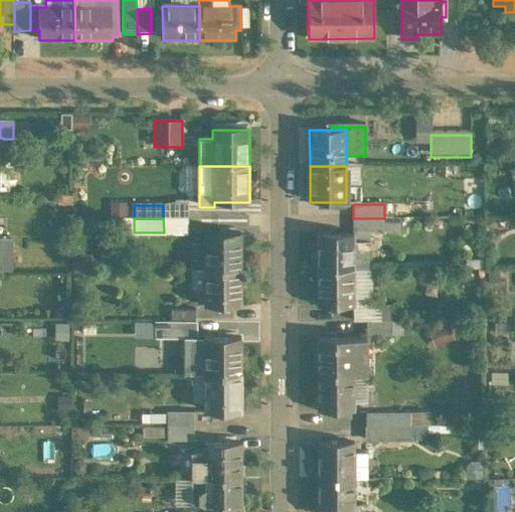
[(384,218),(357,218),(357,232),(384,232),(384,218)]
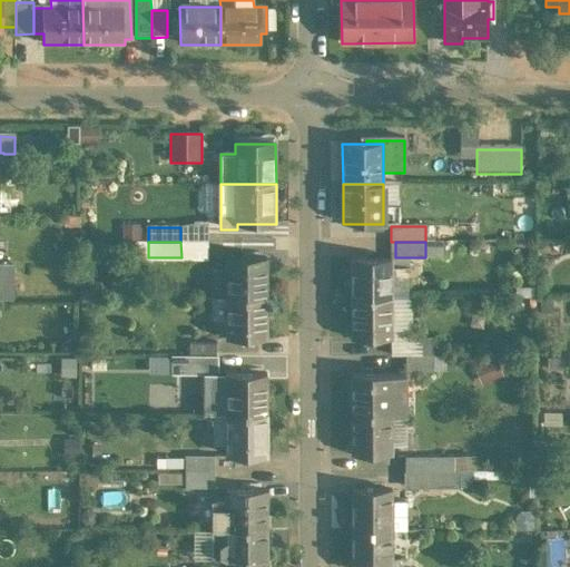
[(267,260),(227,260),(227,300),(267,300),(267,260)]
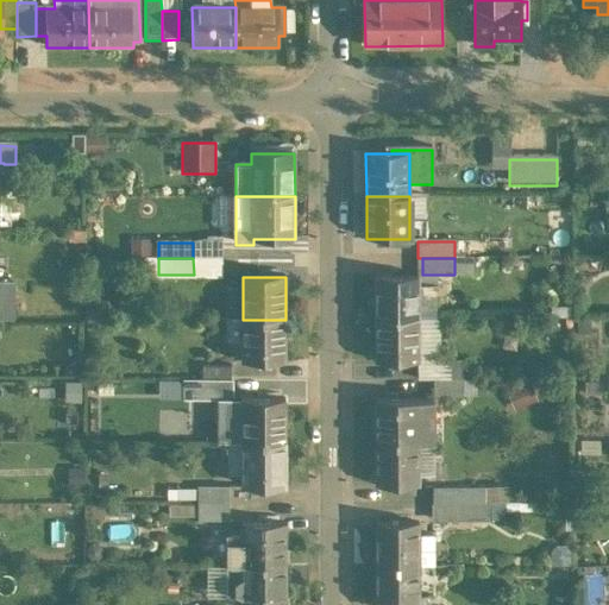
[(419,277),(376,277),(376,320),(438,320),(438,287),(419,287),(419,277)]
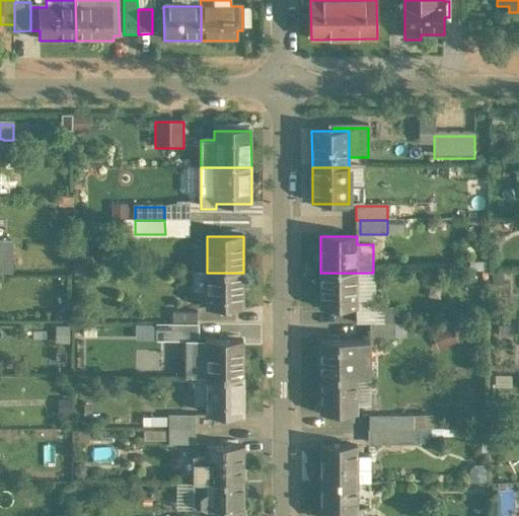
[(3,243),(0,243),(0,273),(10,274),(10,258),(2,256),(3,243)]
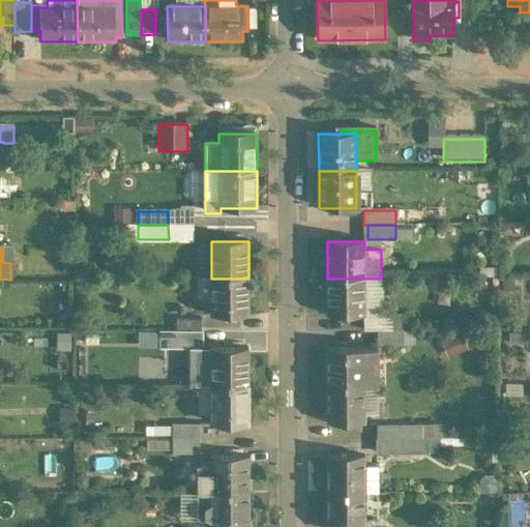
[(248,279),(211,279),(211,316),(248,316),(248,279)]
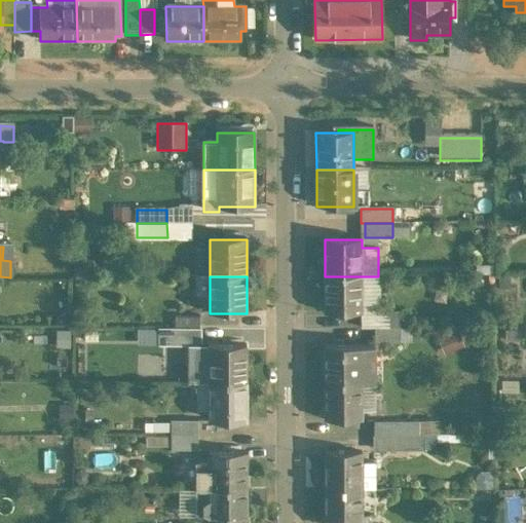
[(378,276),(325,276),(325,313),(362,313),(362,304),(378,304),(378,276)]
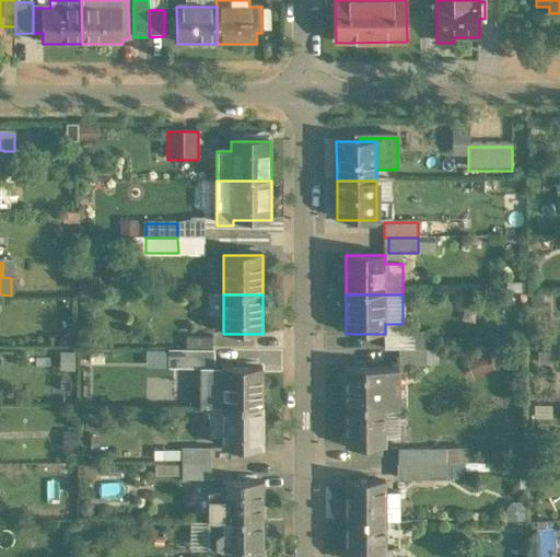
[(403,333),(403,324),(385,324),(385,334),(385,351),(399,350),(400,350),(426,350),(426,333),(403,333)]
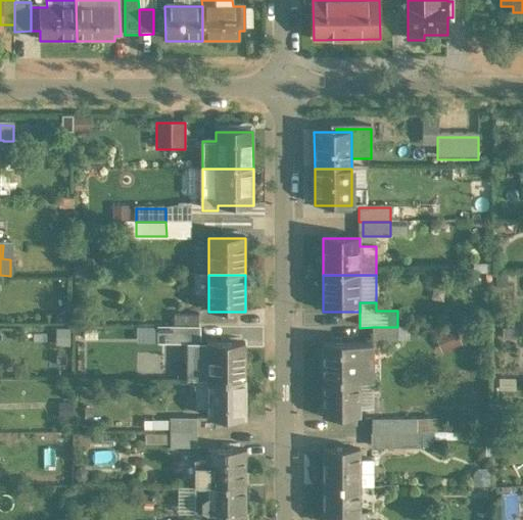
[(198,316),(174,316),(174,328),(198,328),(198,316)]
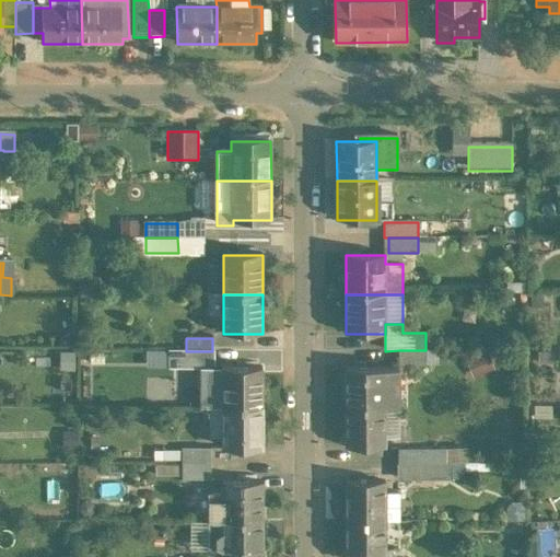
[(400,350),(399,350),(399,369),(398,369),(398,370),(400,370),(400,367),(426,367),(426,350),(400,350)]
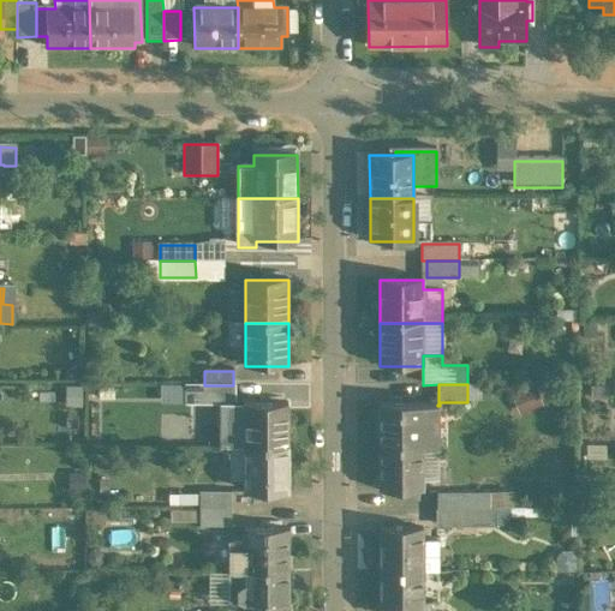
[(288,405),(245,405),(245,448),(288,448),(288,405)]
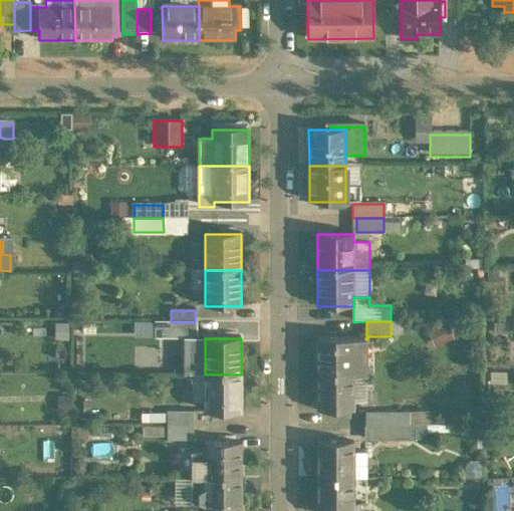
[(365,338),(317,338),(317,374),(353,374),(365,374),(365,339),(365,338)]
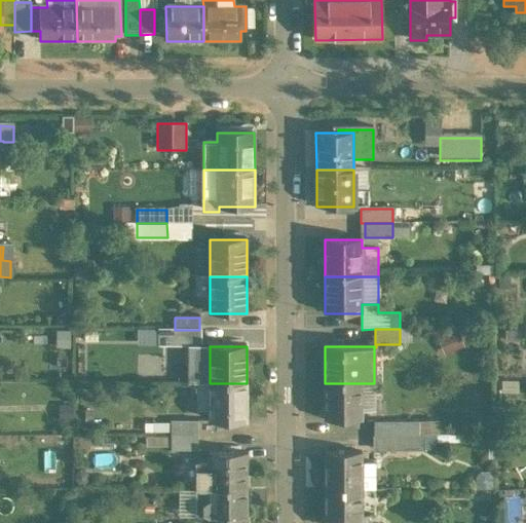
[(247,383),(210,383),(210,420),(247,420),(247,383)]
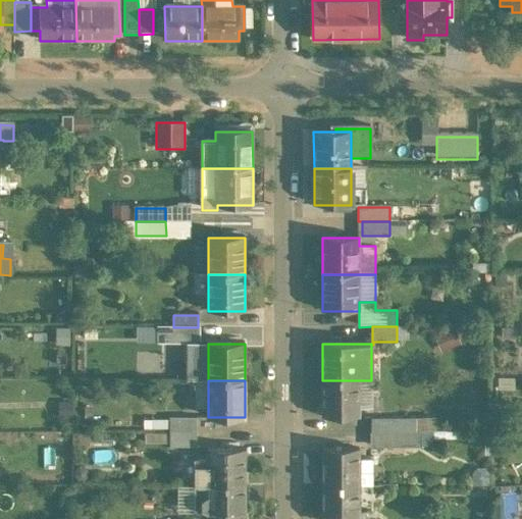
[(359,380),(322,380),(322,417),(359,417),(359,380)]
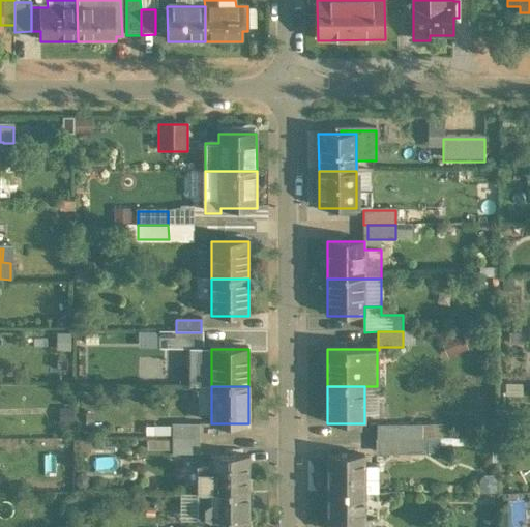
[(200,426),(173,426),(173,440),(200,440),(200,426)]
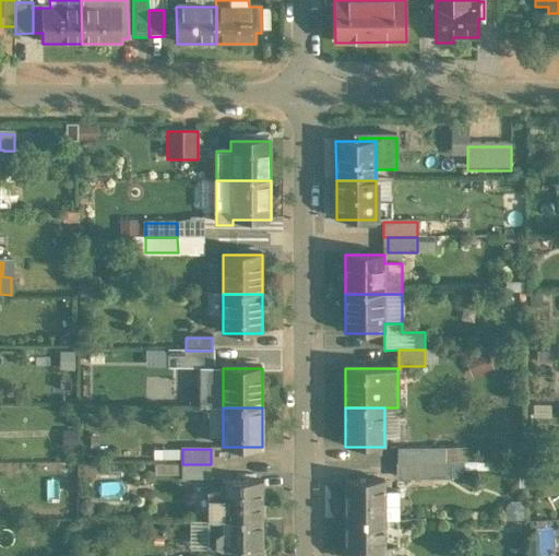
[(425,449),(397,449),(397,464),(425,464),(425,449)]
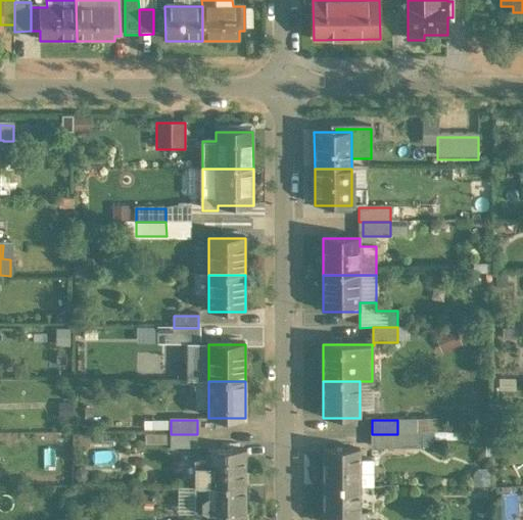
[(197,434),(171,434),(171,450),(197,450),(197,434)]
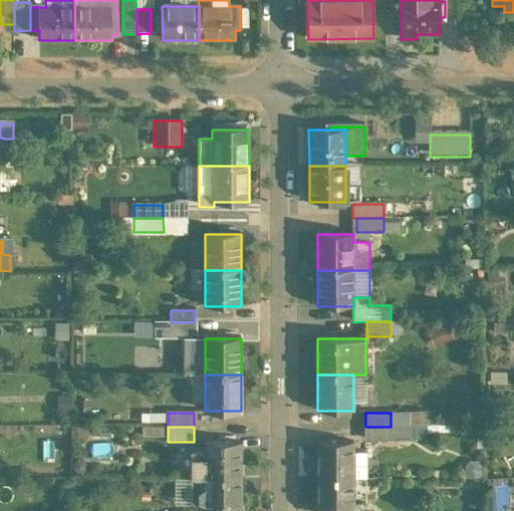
[(391,427),(365,427),(365,441),(408,441),(408,427),(391,427)]
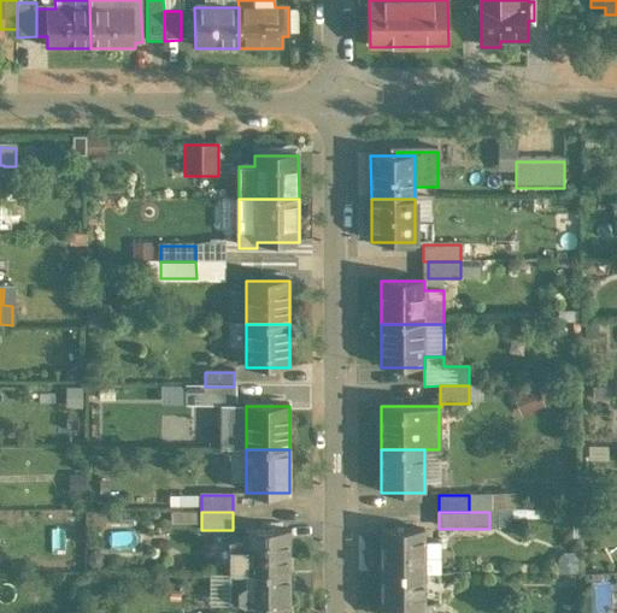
[(289,531),(246,531),(246,544),(231,544),(231,575),(289,575),(289,531)]
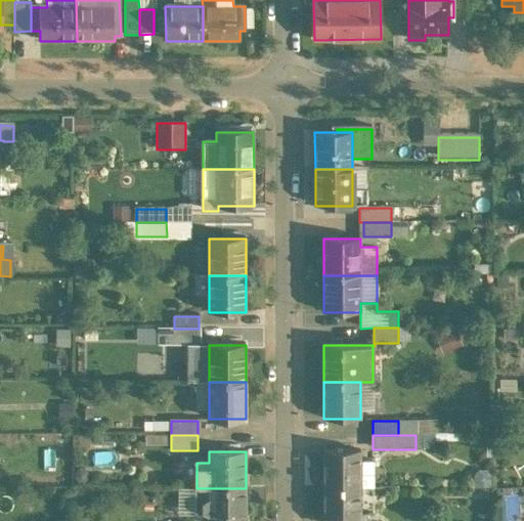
[(359,451),(323,451),(323,488),(360,488),(359,451)]
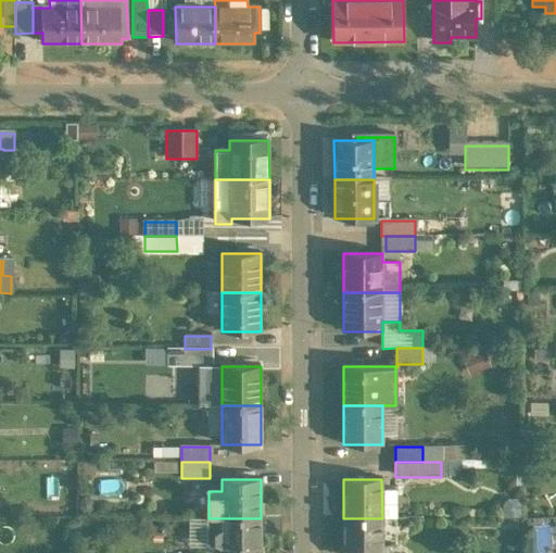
[(261,552),(261,518),(209,518),(209,547),(222,547),(222,552),(261,552)]
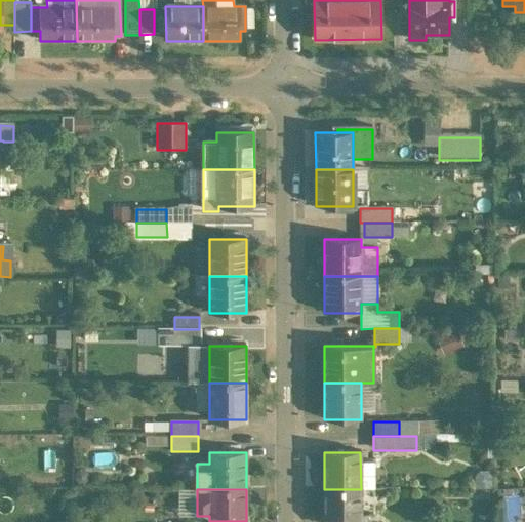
[(360,521),(361,489),(324,489),(323,521),(360,521)]
